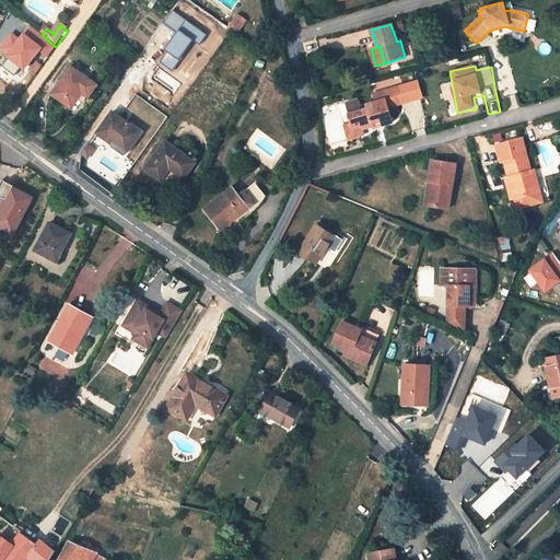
[(96,84),(72,67),(53,93),(71,106),(82,92),(88,96),(96,84)]
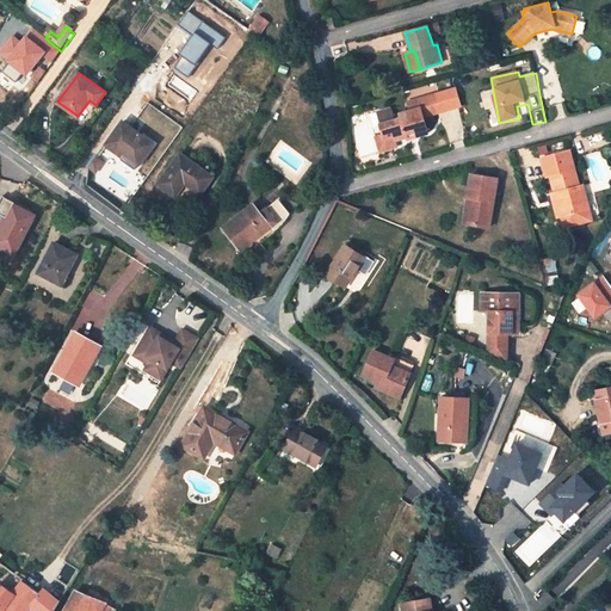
[(425,137),(421,121),(434,116),(430,97),(402,104),(405,113),(395,116),(396,122),(390,123),(388,112),(374,116),(381,142),(389,140),(390,143),(402,141),(401,136),(412,134),(413,141),(425,137)]
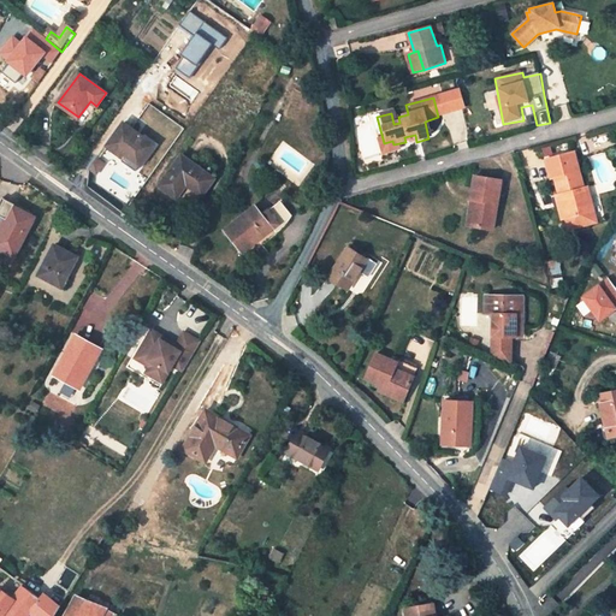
[(154,144),(125,124),(108,147),(137,167),(154,144)]
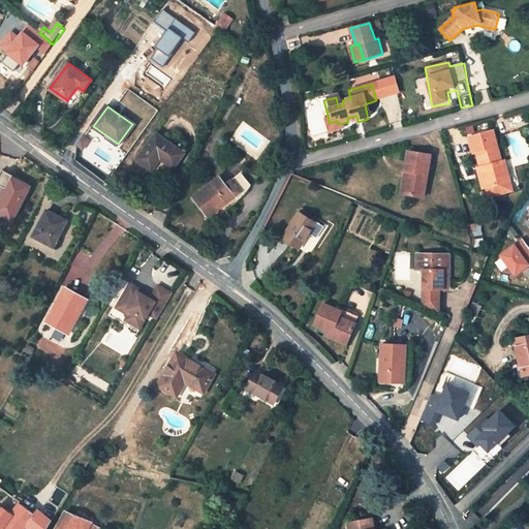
[(480,167),(486,186),(489,196),(512,189),(509,180),(503,156),(500,157),(493,131),(469,137),(473,154),(476,153),(480,167)]
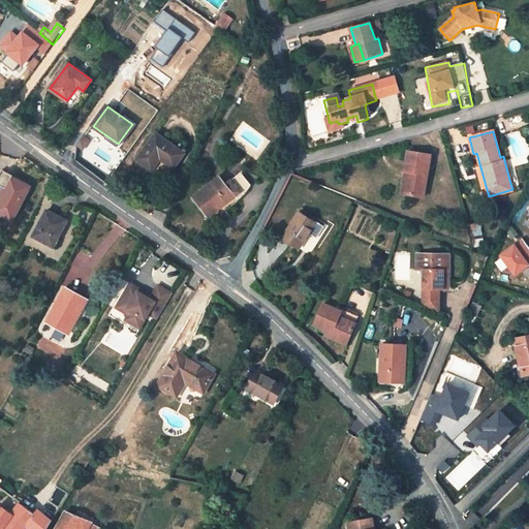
[(184,154),(155,133),(137,159),(152,170),(160,159),(174,168),(184,154)]
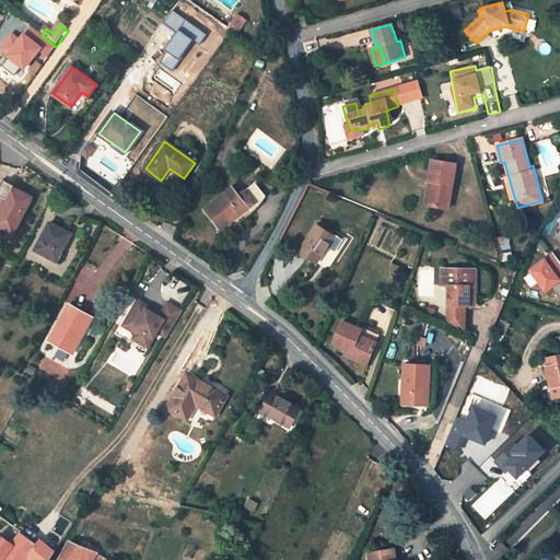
[(447,209),(455,165),(432,161),(428,182),(433,183),(433,188),(431,187),(428,206),(447,209)]
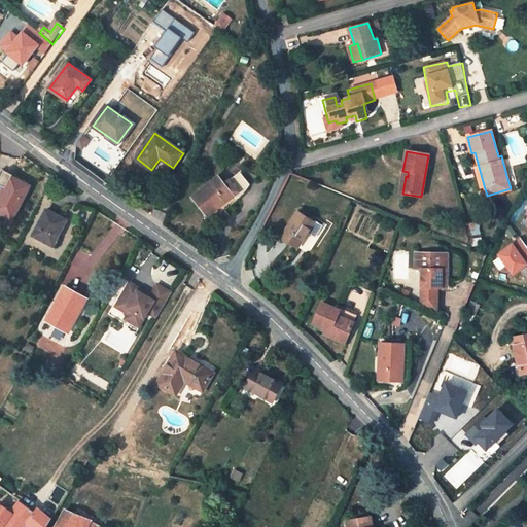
[(484,185),(479,167),(475,167),(480,186),(484,185)]
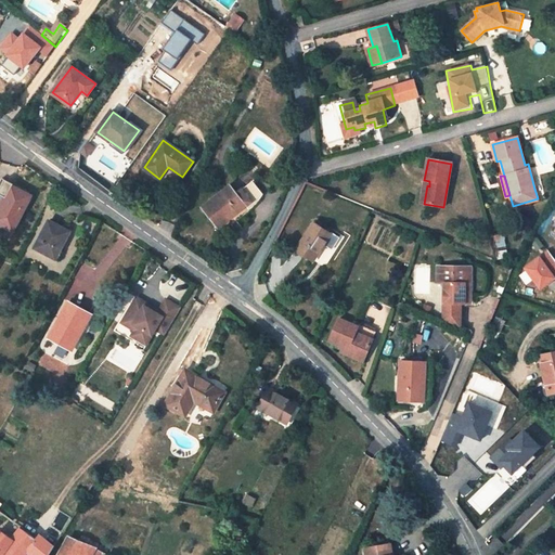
[(429,181),(424,180),(421,204),(424,204),(427,185),(429,186),(429,181)]
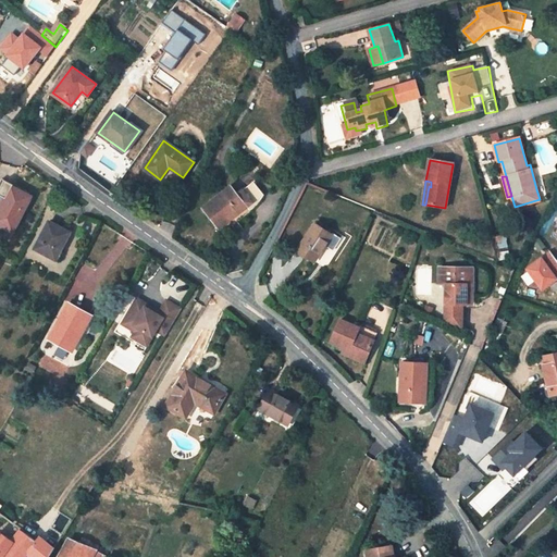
[(231,188),(205,208),(221,229),(230,222),(247,208),(248,208),(249,206),(251,205),(252,203),(254,202),(255,201),(256,200),(259,198),(260,196),(262,194),(254,182),(237,196),(231,188)]
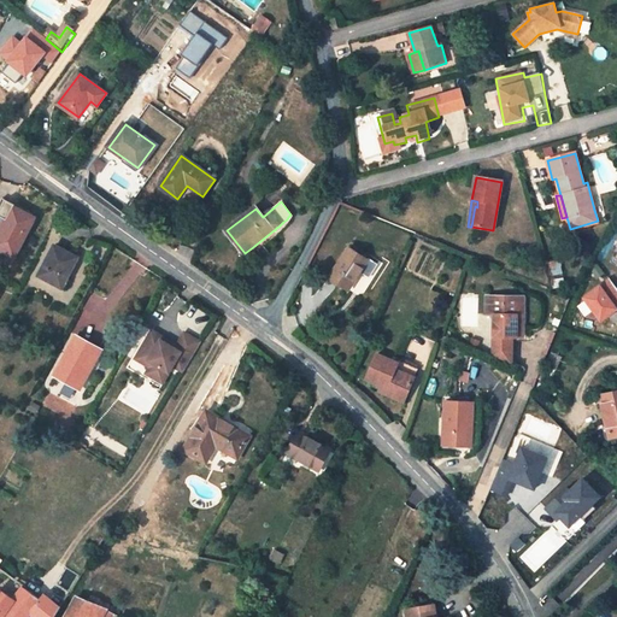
[(34,218),(13,207),(0,231),(0,248),(15,256),(34,218)]
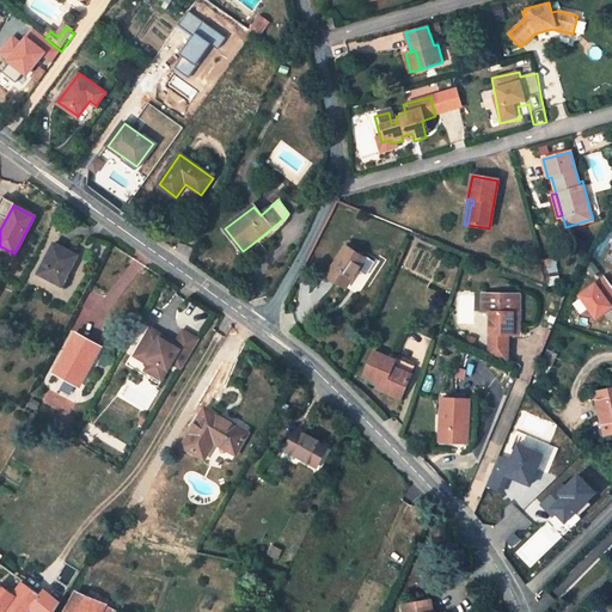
[(78,257),(54,244),(38,274),(62,286),(78,257)]
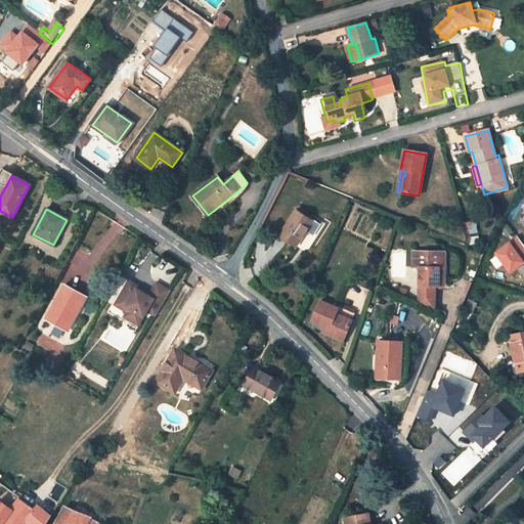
[(312,221),(296,211),(280,235),(296,246),(312,221)]
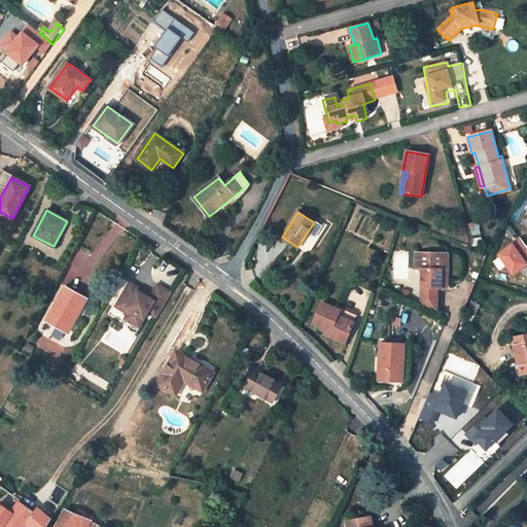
[(526,259),(526,247),(521,238),(498,254),(513,274),(526,264),(525,261),(526,259)]
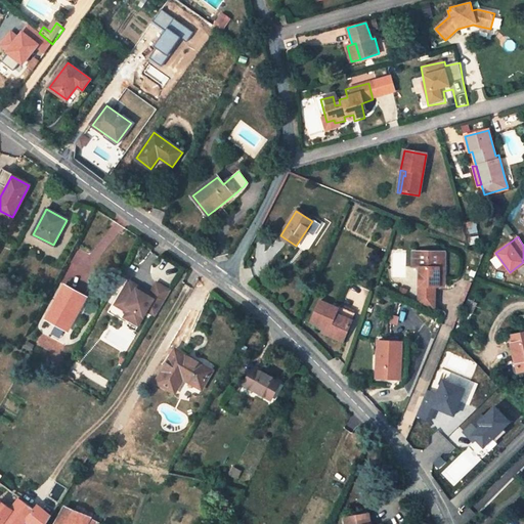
[(440,279),(440,252),(415,252),(415,267),(420,267),(420,303),(436,309),(436,287),(444,288),(444,279),(440,279)]
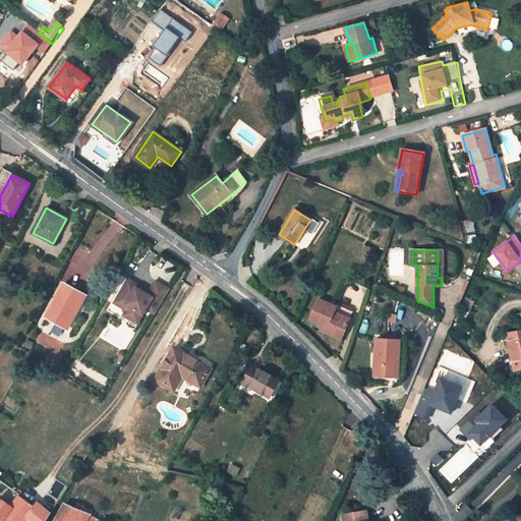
[(493,267),(499,265),(495,254),(488,256),(493,267)]
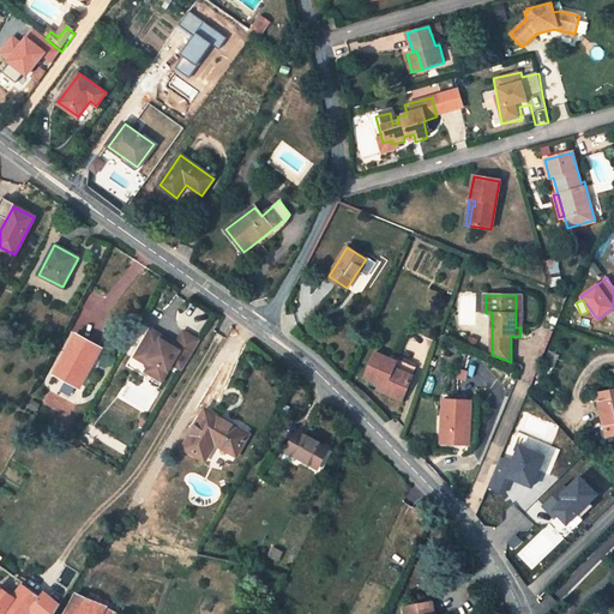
[(162,336),(151,330),(134,357),(148,366),(155,369),(157,366),(164,371),(169,363),(181,372),(200,342),(184,331),(174,348),(160,339),(162,336)]
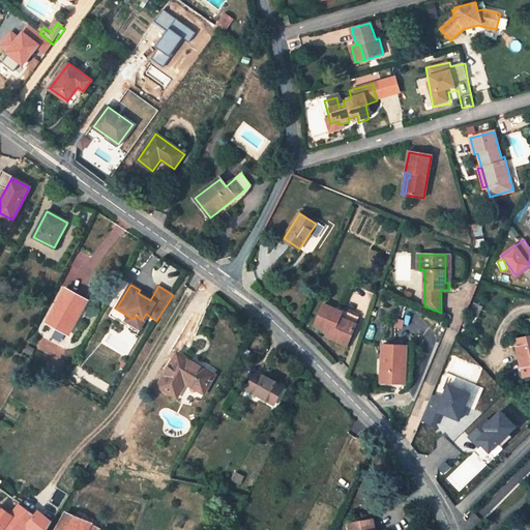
[(87,301),(66,290),(48,323),(67,333),(87,301)]
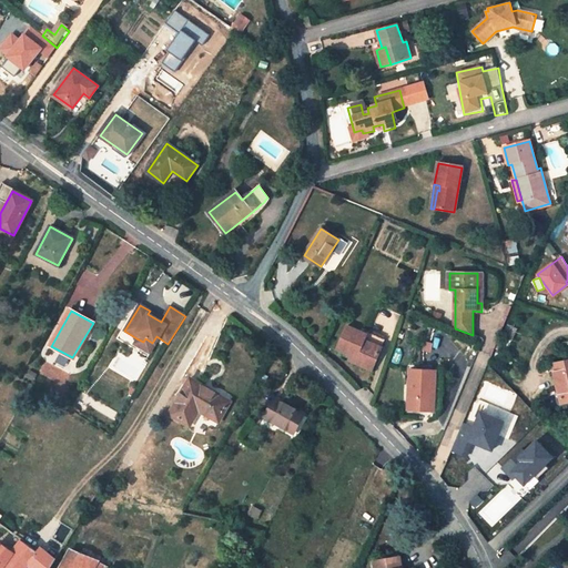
[(162,318),(150,311),(148,314),(161,322),(162,318)]
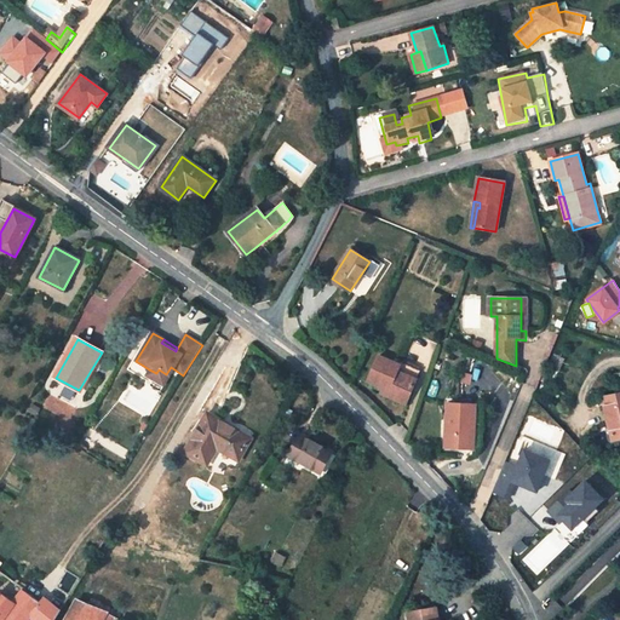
[(408,399),(419,372),(379,355),(368,382),(384,389),(390,391),(388,396),(396,400),(399,395),(408,399)]
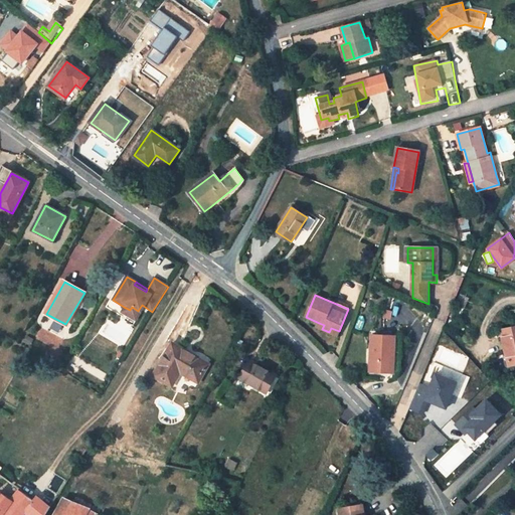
[(130,310),(124,307),(121,312),(133,320),(138,311),(132,307),(130,310)]
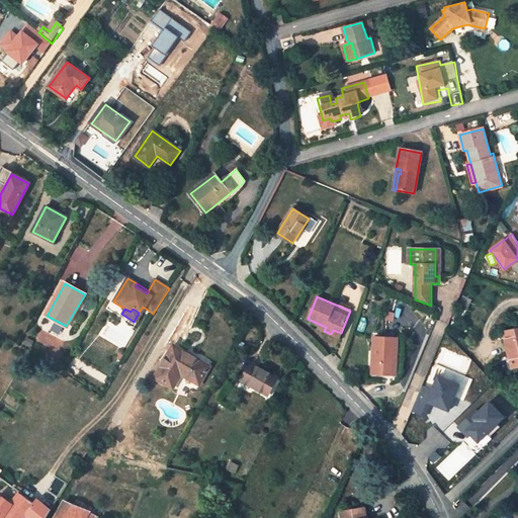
[(517,365),(517,329),(504,333),(512,367),(517,365)]
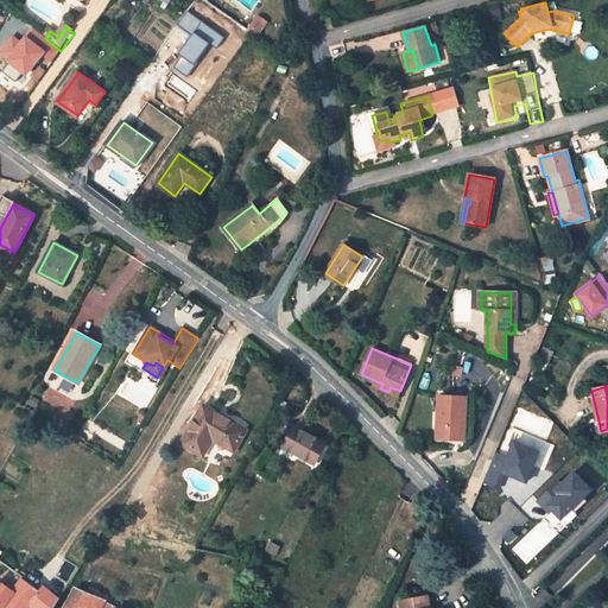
[(467,398),(441,397),(437,438),(457,439),(458,419),(466,419),(467,398)]
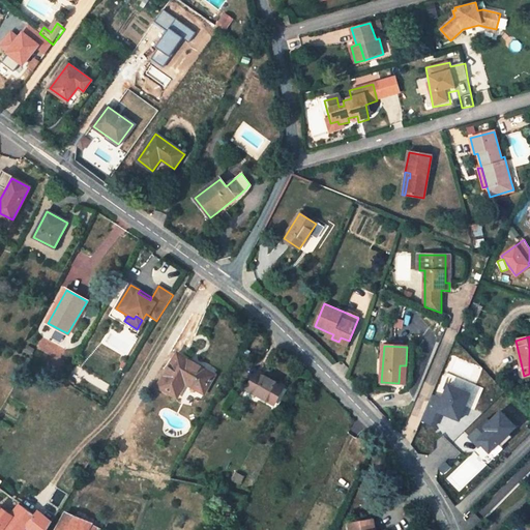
[(214,375),(177,353),(158,387),(177,398),(185,383),(204,393),(214,375)]
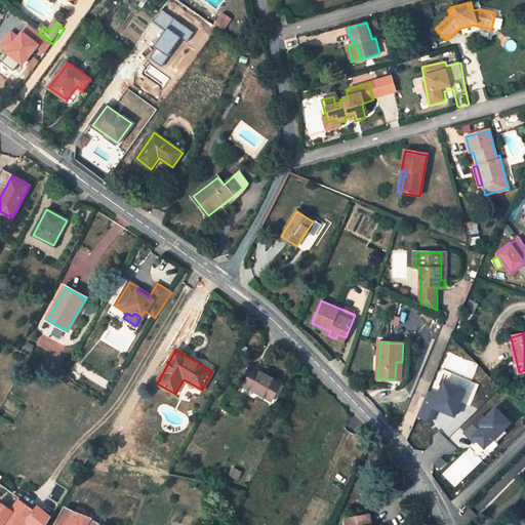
[(280,382),(254,368),(245,386),(271,400),(280,382)]
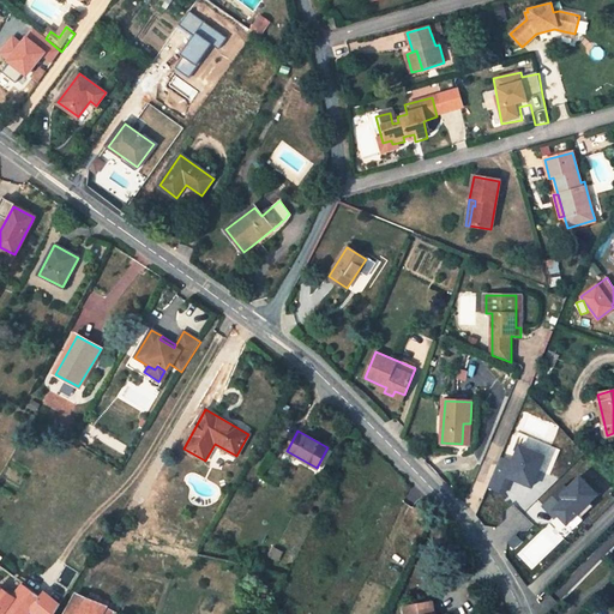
[(547,455),(518,443),(511,461),(504,476),(511,480),(533,488),(547,455)]
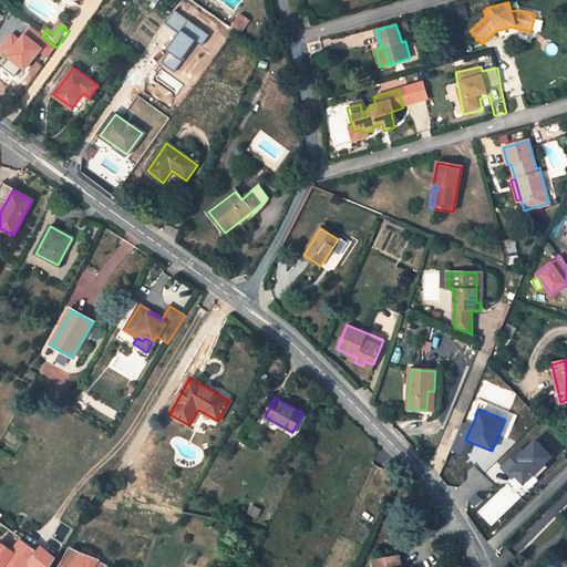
[(465,440),(472,425),(463,422),(451,452),(465,457),(472,443),(465,440)]
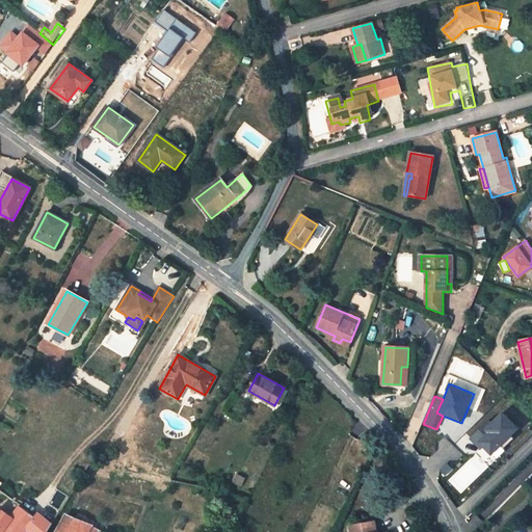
[(520,427),(503,410),(491,421),(484,428),(487,432),(478,441),(484,447),(491,454),(501,445),(511,434),(520,427)]
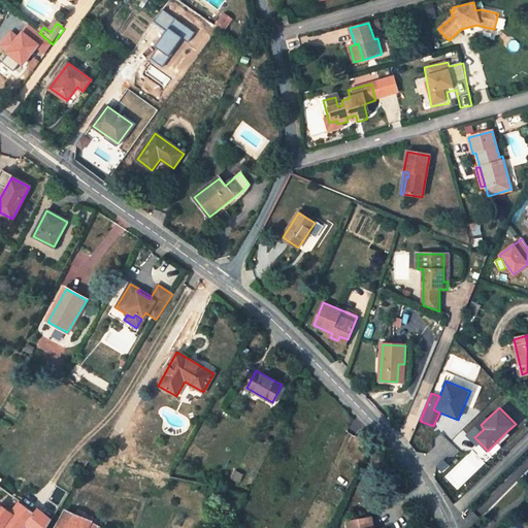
[(481,425),(488,418),(486,416),(465,435),(476,447),(481,443),(474,437),(484,429),(481,425)]
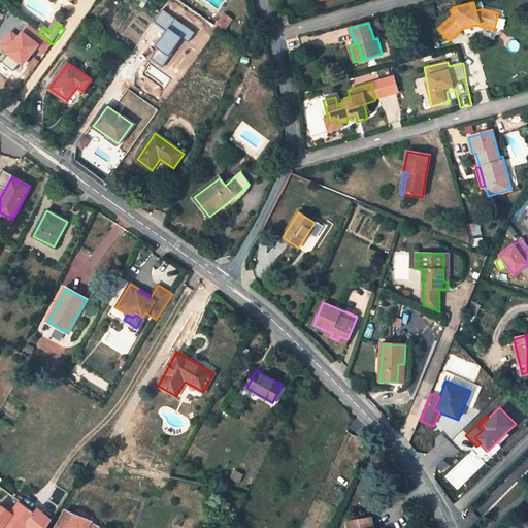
[(510,434),(507,431),(497,441),(500,444),(510,434)]
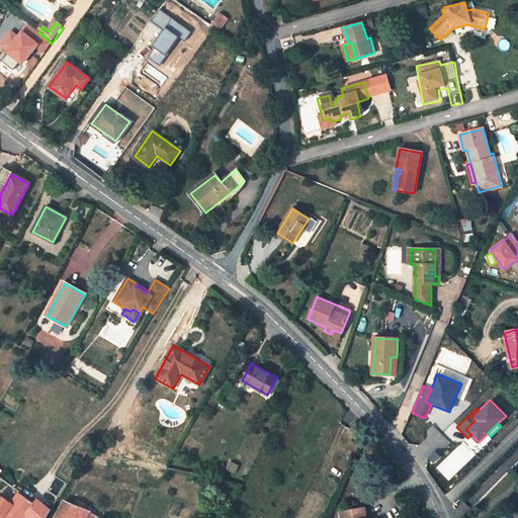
[(22,517),(25,516),(27,517),(46,517),(51,510),(37,500),(33,505),(20,494),(11,504),(0,517),(22,517)]
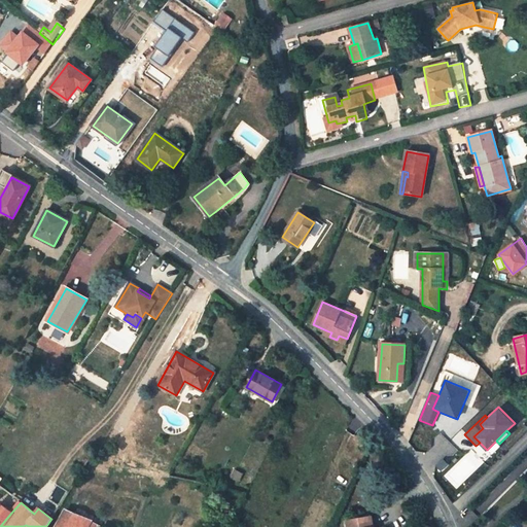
[(0,526),(11,513),(0,504),(0,526)]
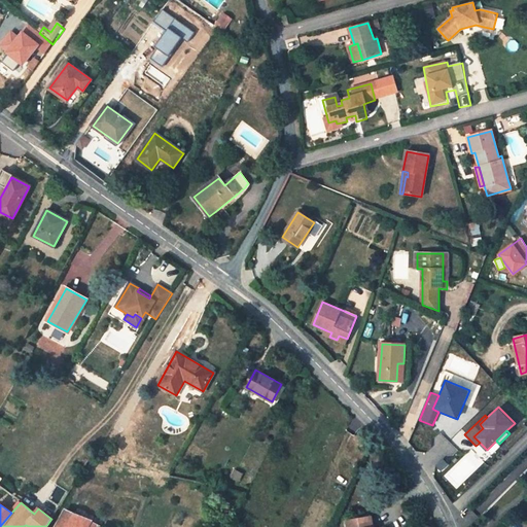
[(66,511),(57,526),(86,526),(91,521),(66,511)]
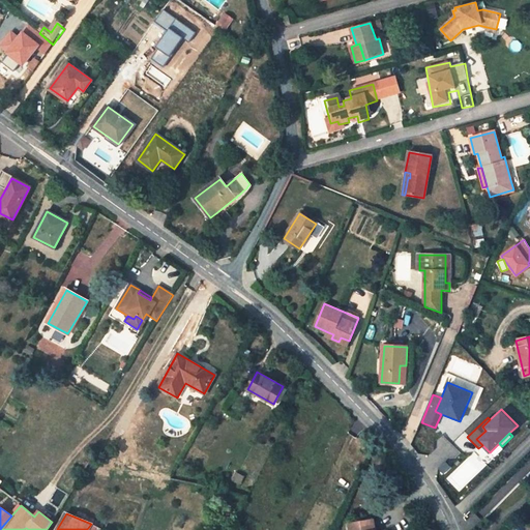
[(376,529),(376,521),(349,522),(349,529),(376,529)]
